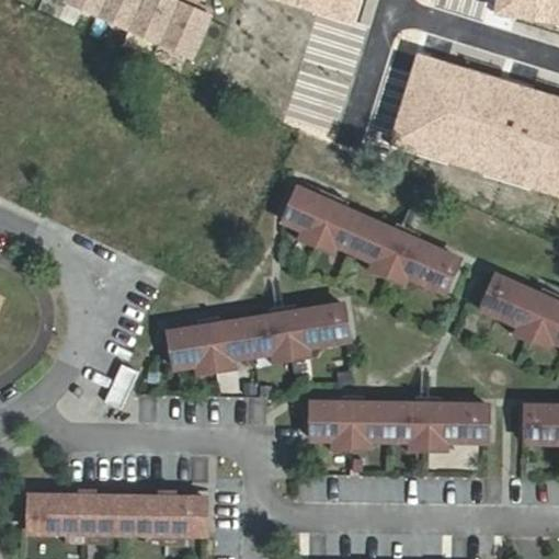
[(65,0),(65,1),(190,57),(209,15),(193,8),(177,1),(174,0),(65,0)]
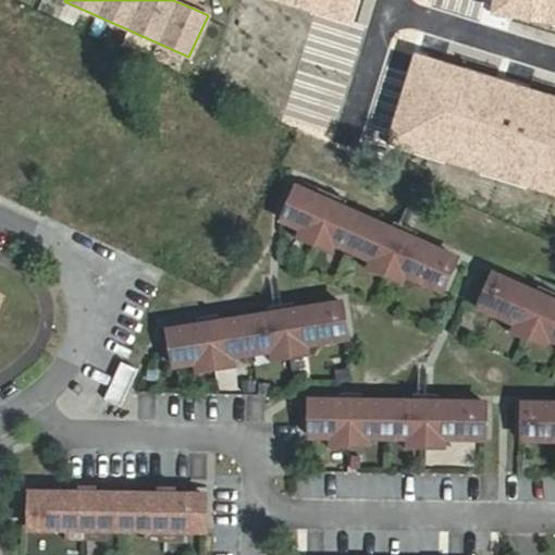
[(267,0),(350,26),(357,0),(267,0)]
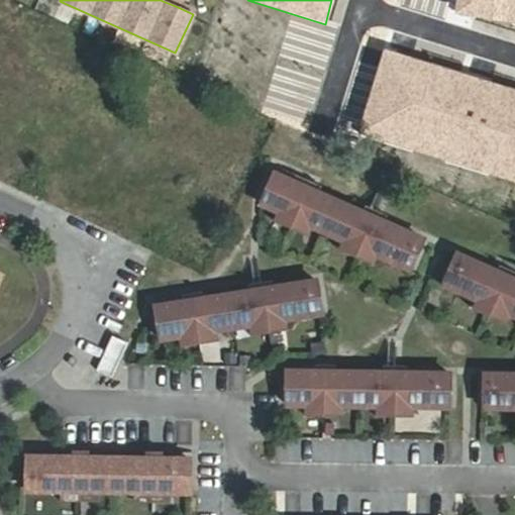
[(458,0),(457,10),(514,20),(514,0),(458,0)]
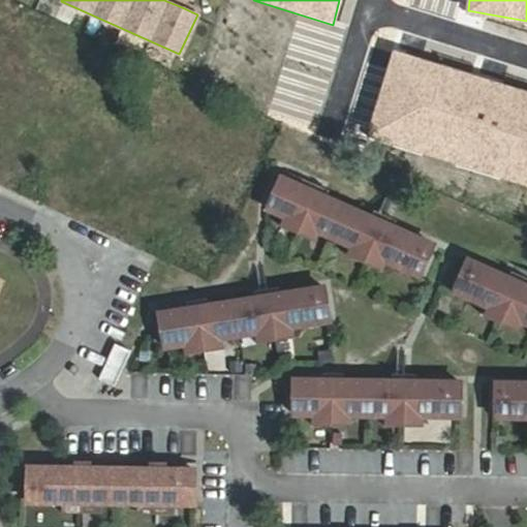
[(526,88),(394,48),(365,140),(526,188),(526,88)]
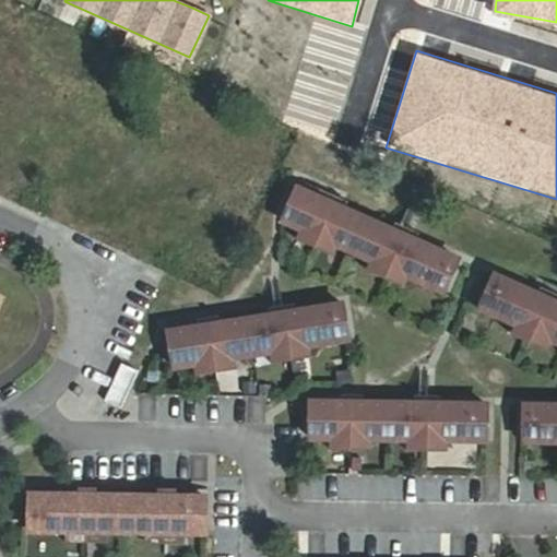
[(296,184),(282,217),(300,225),(336,241),(370,256),(407,272),(442,287),(458,255),(414,236),(391,225),(344,204),(317,192),(296,184)]
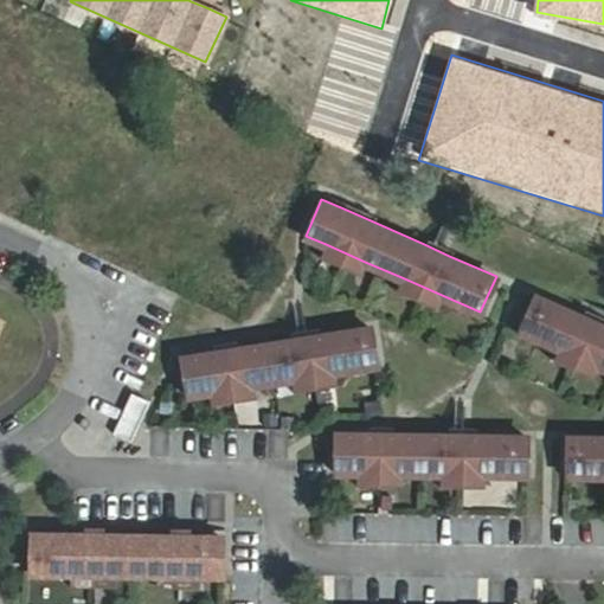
[(373,222),(377,214),(347,201),(344,209),(373,222)]
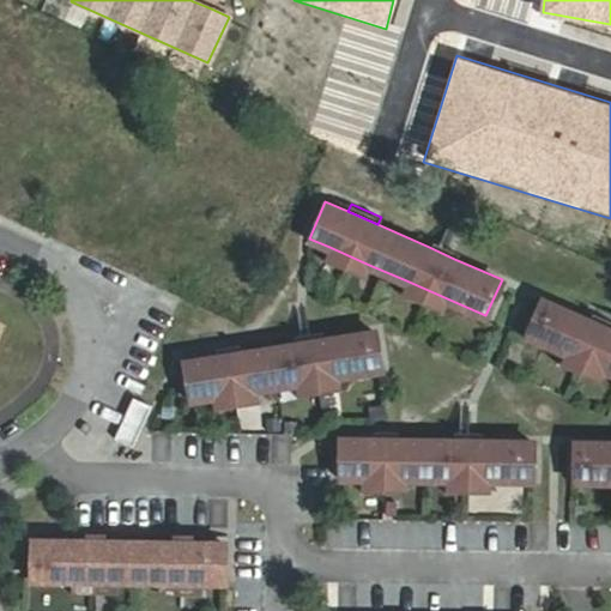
[(458,250),(433,240),(429,247),(454,259),(458,250)]
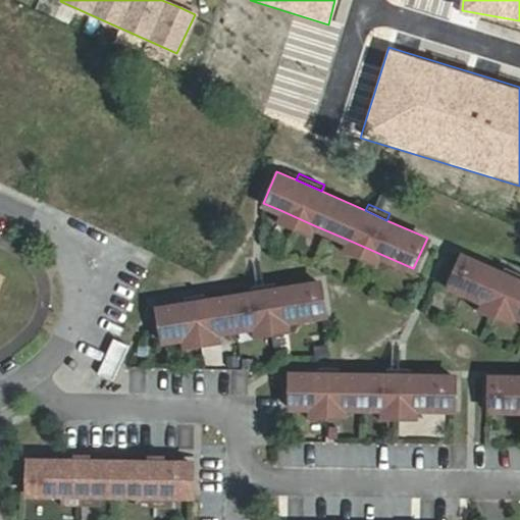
[(280,210),(276,219),(310,235),(314,225),(280,210)]
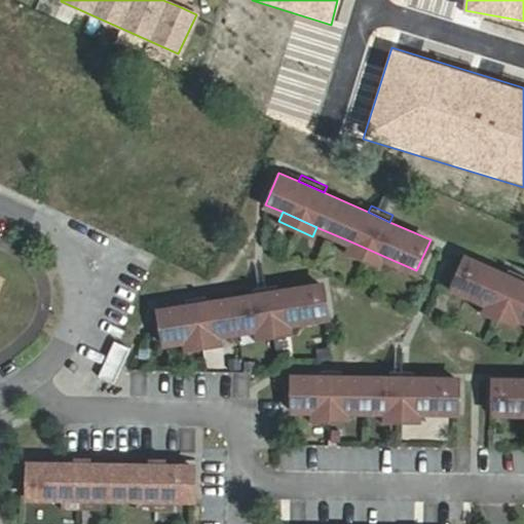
[(348,240),(344,250),(379,265),(383,256),(348,240)]
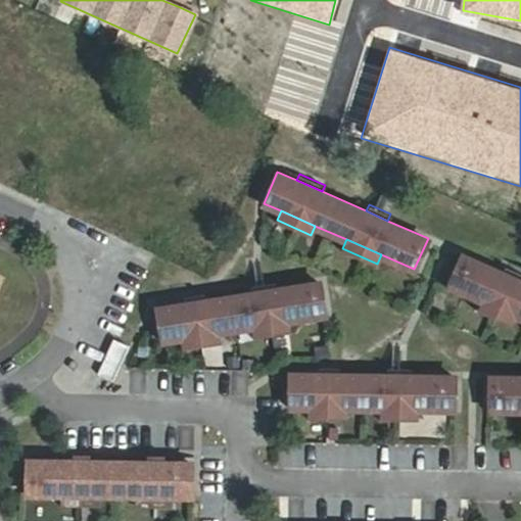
[(520,279),(503,271),(463,253),(448,284),(482,298),(517,314),(520,316),(520,279)]
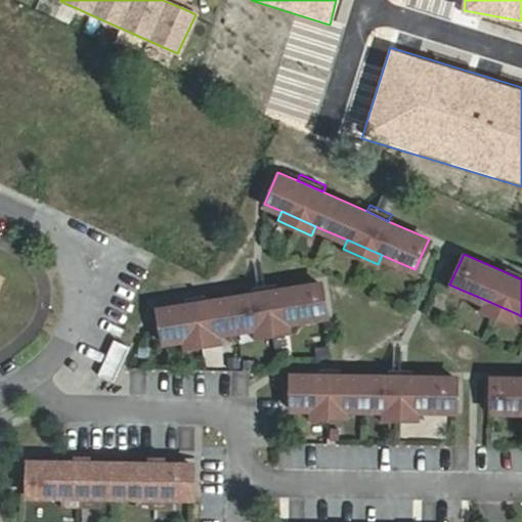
[(521,271),(506,265),(504,271),(521,279),(521,271)]
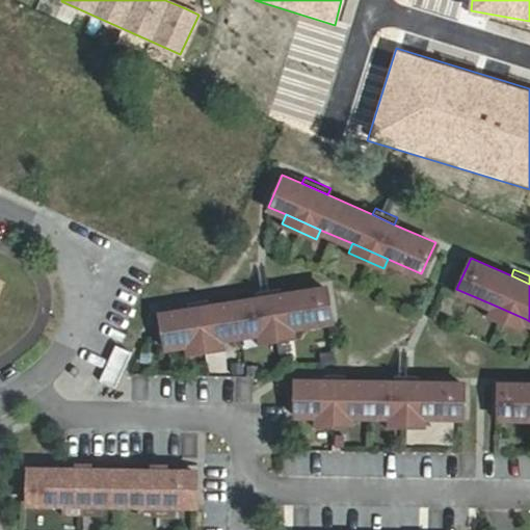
[(281,285),(257,289),(258,296),(282,293),(281,285)]
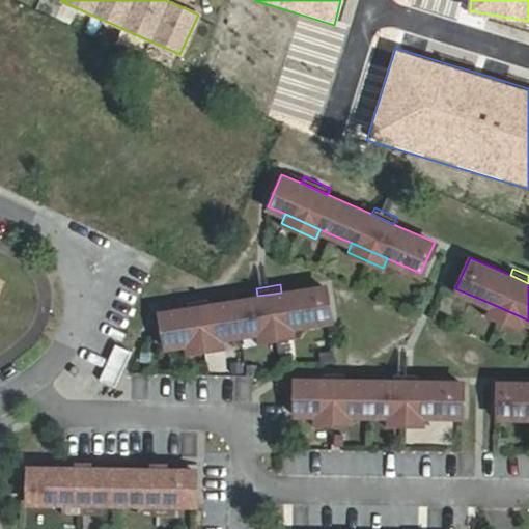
[(181,308),(161,312),(166,345),(185,342),(222,336),(256,331),(295,325),(331,318),(325,285),(281,293),(257,296),(209,304),(181,308)]
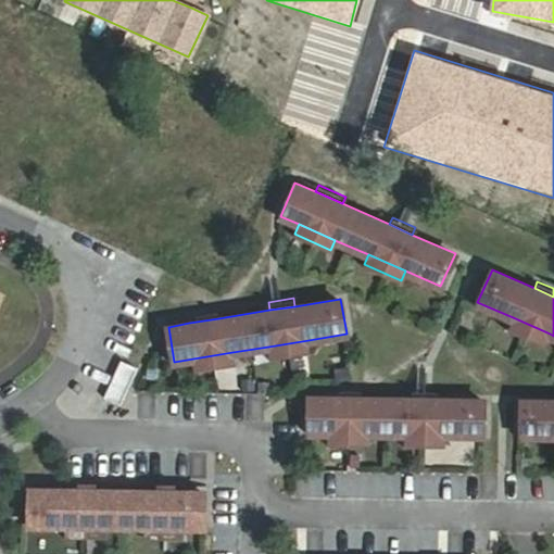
[(217,311),(188,315),(189,323),(218,318),(217,311)]
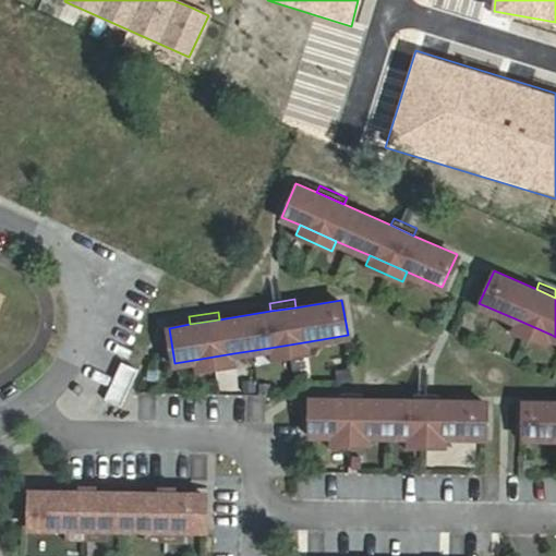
[(515,318),(510,329),(547,345),(552,335),(515,318)]
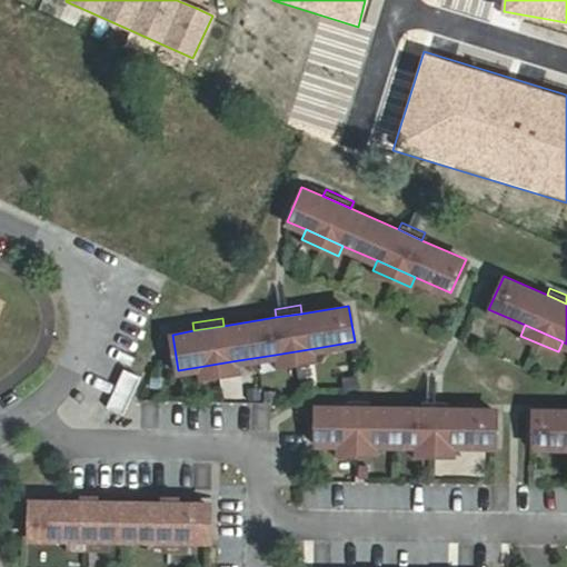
[(275,355),(277,366),(318,359),(316,348),(275,355)]
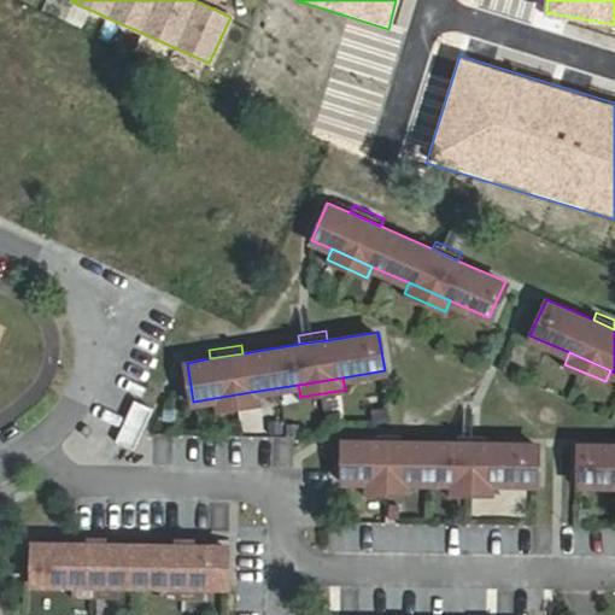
[(215,398),(216,410),(261,403),(258,391),(215,398)]
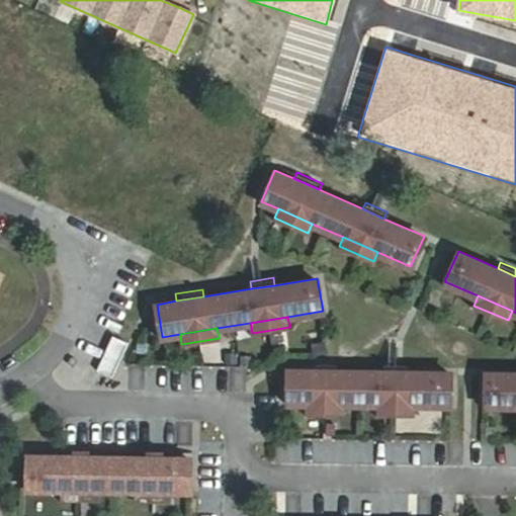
[(126,342),(111,336),(102,357),(117,364),(126,342)]
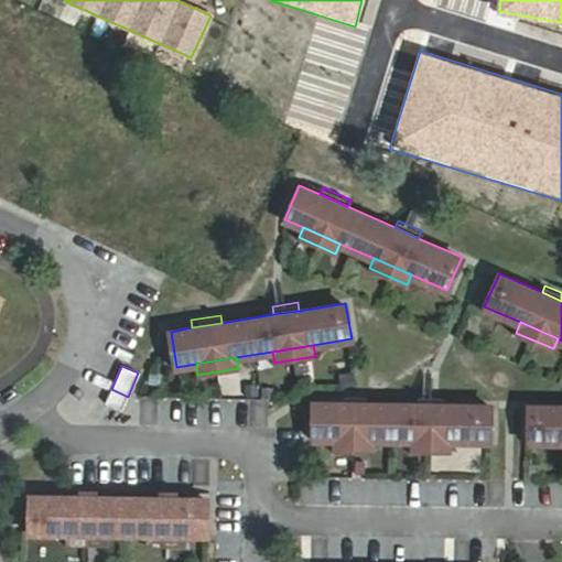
[(105,403),(121,410),(128,397),(111,389),(105,403)]
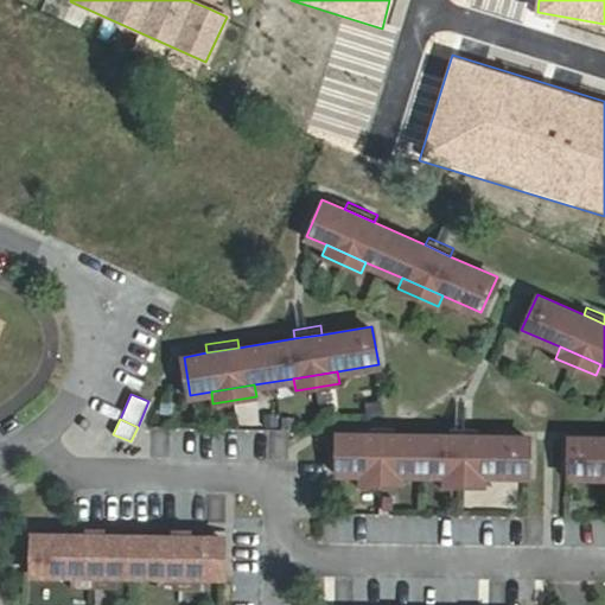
[(362,433),(338,432),(338,472),(360,472),(403,472),(443,473),(486,473),(529,473),(529,434),(479,434),(452,434),(394,433),(362,433)]
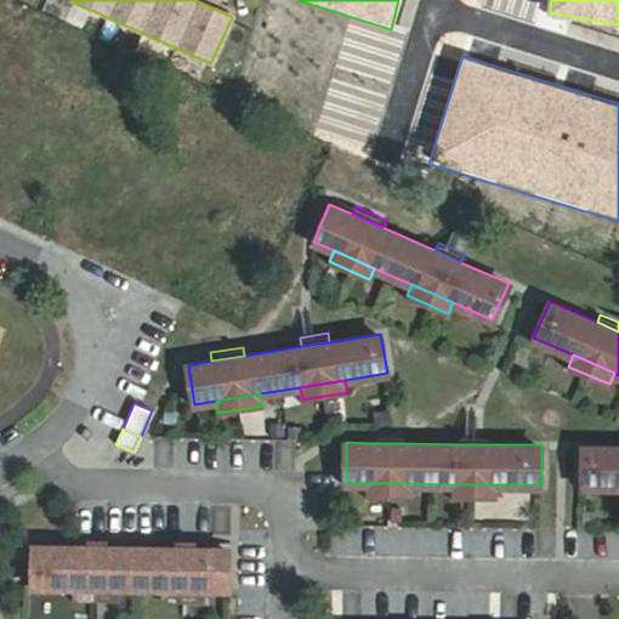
[(618,444),(584,446),(584,486),(618,486),(618,444)]
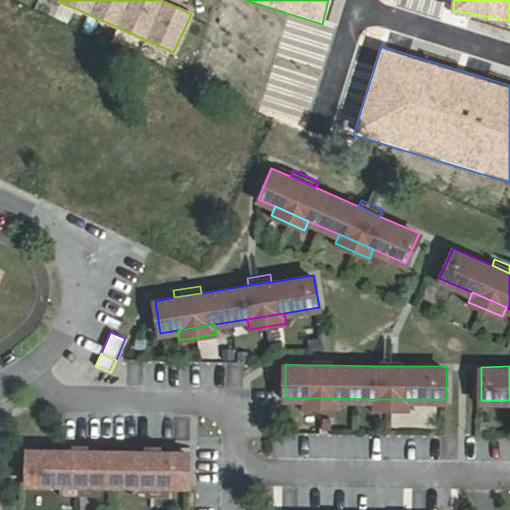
[(303,398),(303,408),(340,408),(340,398),(303,398)]
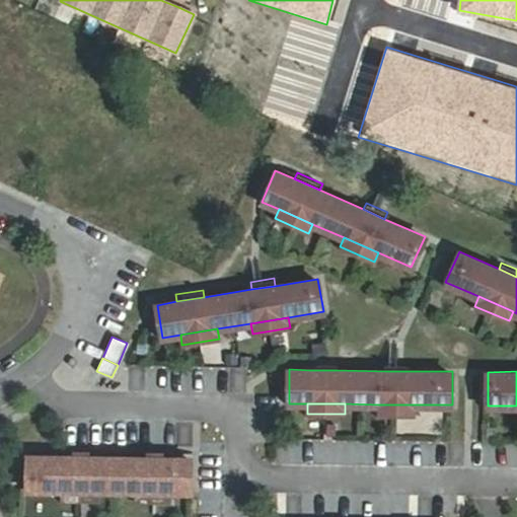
[(378,404),(378,415),(416,415),(416,404),(378,404)]
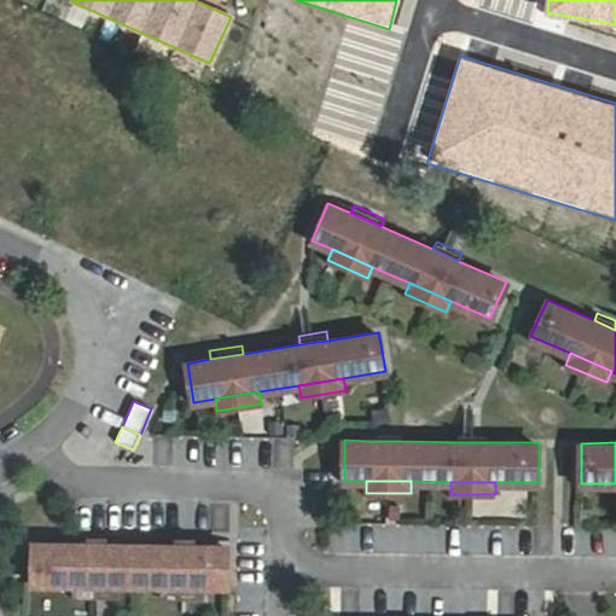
[(227,586),(227,546),(195,546),(174,546),(108,545),(87,545),(33,544),(33,583),(74,585),(96,585),(98,585),(120,585),(162,586),(184,586),(205,586),(227,586)]
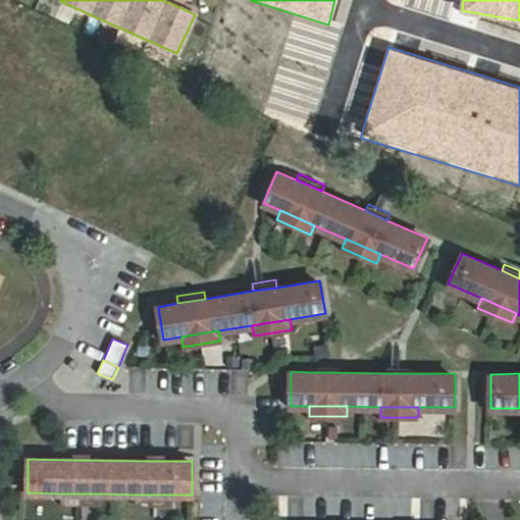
[(81,494),(62,494),(62,504),(81,504),(81,494)]
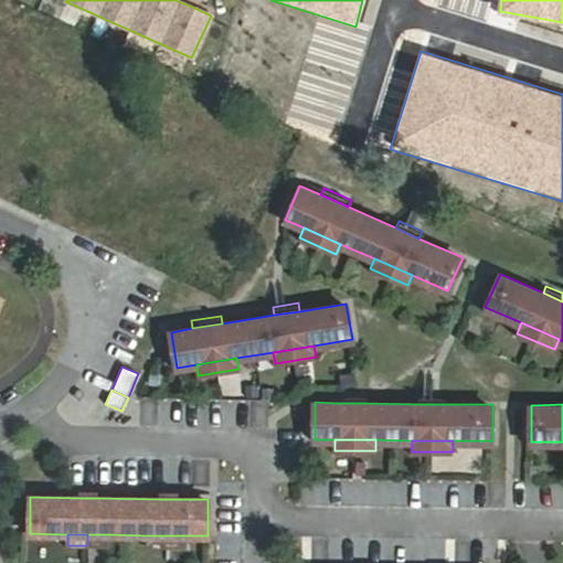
[(89,534),(89,545),(109,545),(109,534),(89,534)]
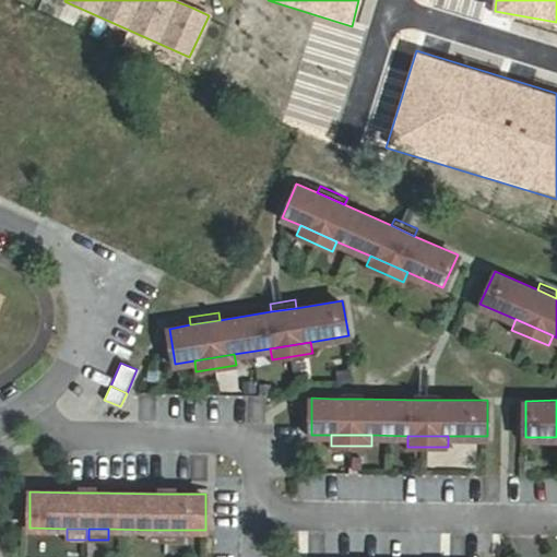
[(146,530),(146,541),(166,541),(166,530),(146,530)]
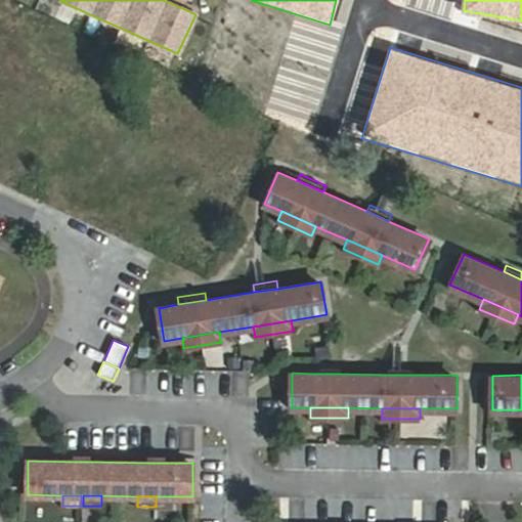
[(174,496),(156,496),(156,507),(174,507),(174,496)]
